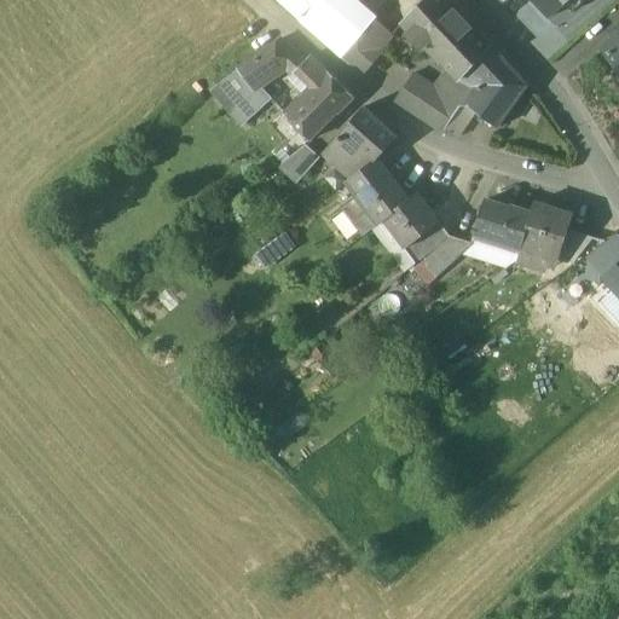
[(277,0),(299,19),(316,0),(277,0)]
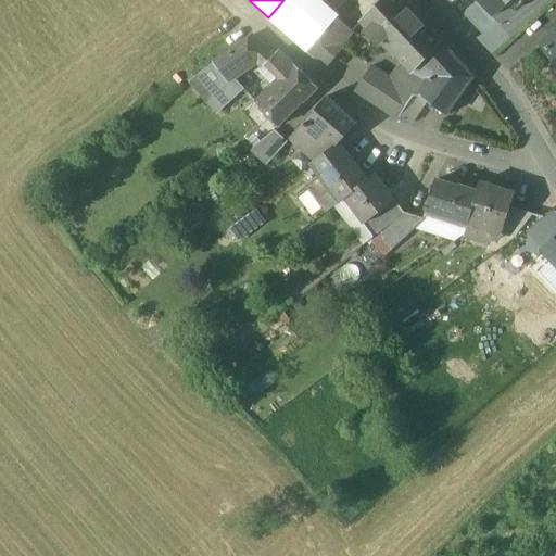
[(337,16),(319,0),(283,0),(268,17),(307,52),(337,16)]
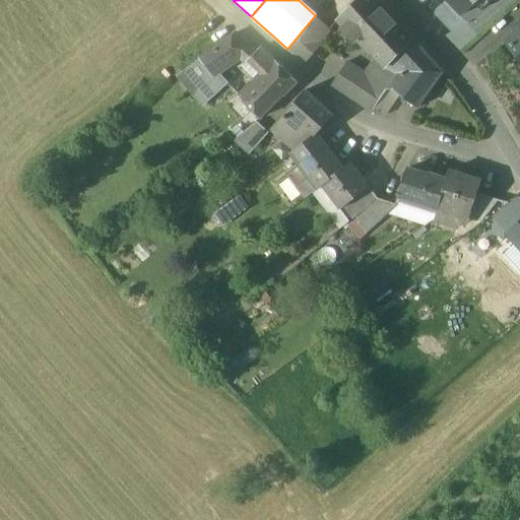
[(405,31),(375,0),(356,0),(336,20),(370,55),(383,42),(389,48),(405,31)]
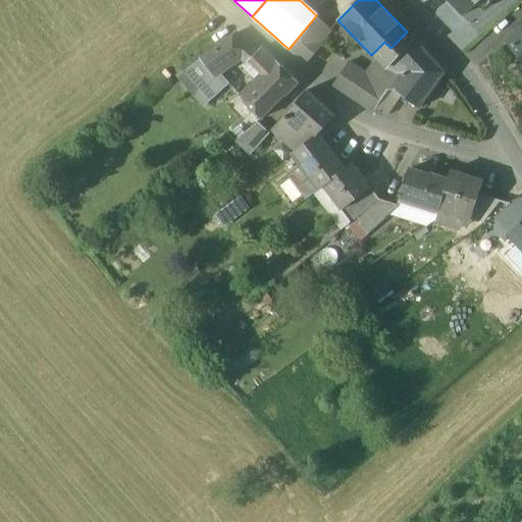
[(450,0),(464,15),(481,0),(450,0)]
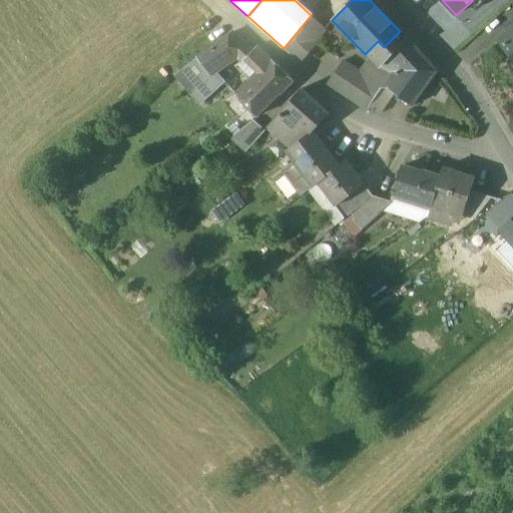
[(326,29),(311,15),(284,48),(302,63),(317,44),(316,43),(326,29)]
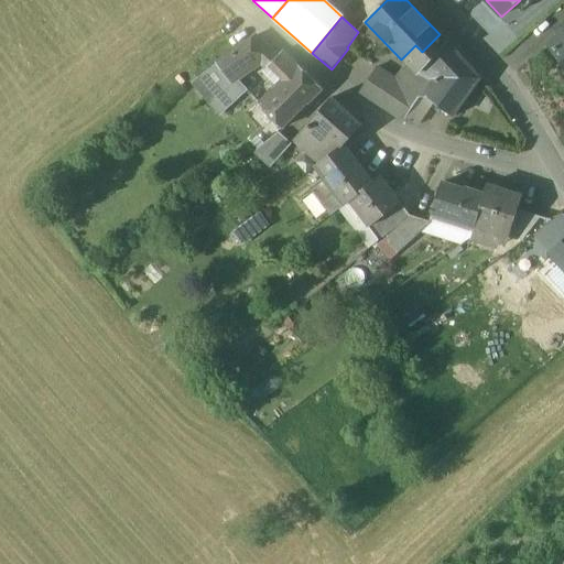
[(563,31),(548,45),(563,64),(563,31)]
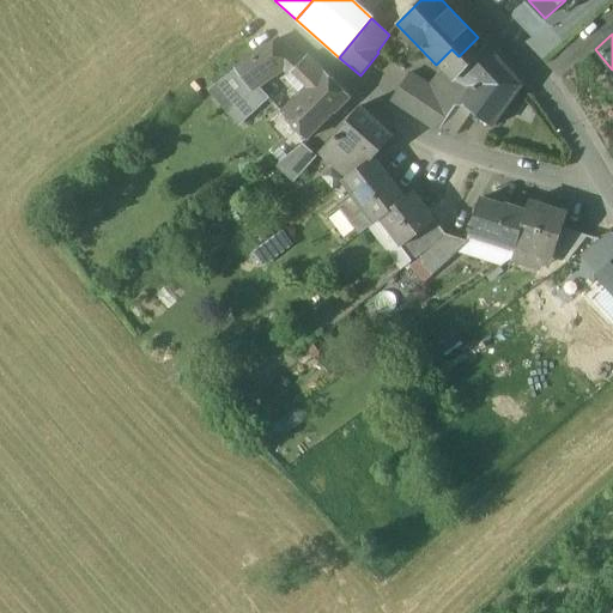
[(478,37),(459,56),(451,49),(436,65),(442,71),(444,67),(455,76),(462,70),(485,46),(478,37)]
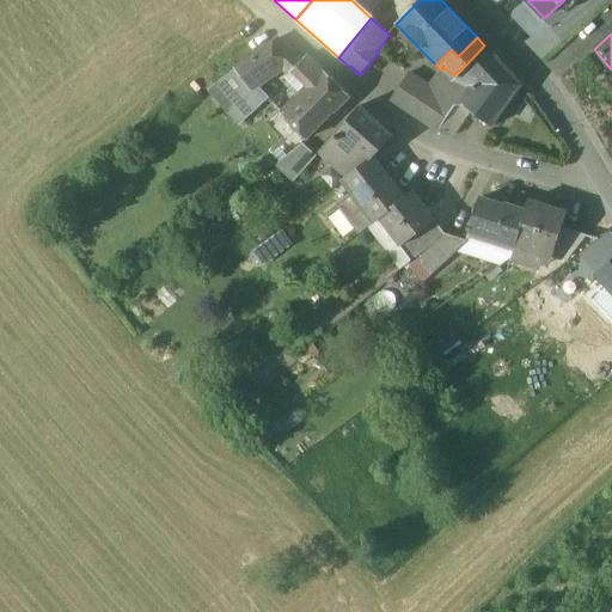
[(301,62),(279,40),(238,71),(249,86),(257,85),(282,63),(293,73),(301,62)]
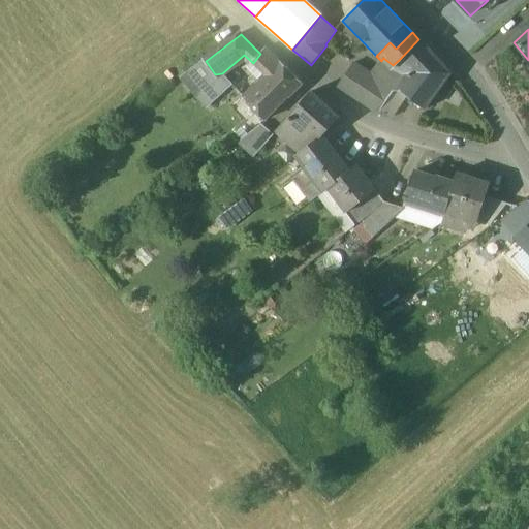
[(450,73),(418,39),(399,60),(412,73),(398,91),(406,96),(425,109),(450,73)]
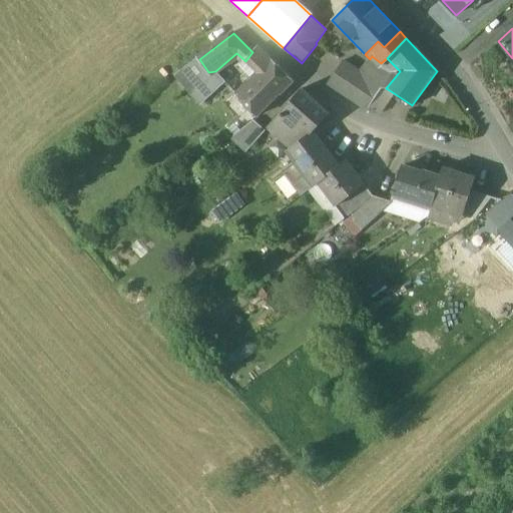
[(293,81),(258,47),(252,52),(245,61),(260,74),(237,96),(257,117),(281,94),(282,95),(284,93),(283,92),(293,81)]
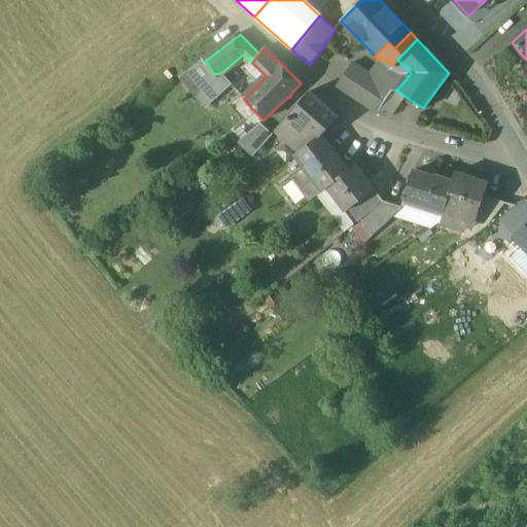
[(380,61),(370,75),(351,64),(336,86),(341,91),(377,113),(391,93),(398,92),(396,91),(411,73),(397,60),(391,65),(382,58),(380,61)]
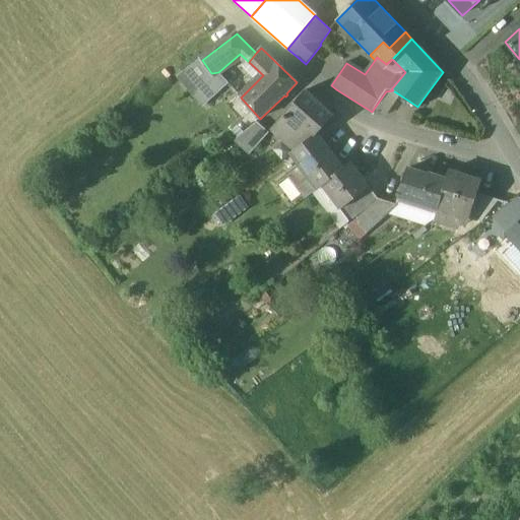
[(202,60),(179,77),(191,91),(211,73),(202,60)]
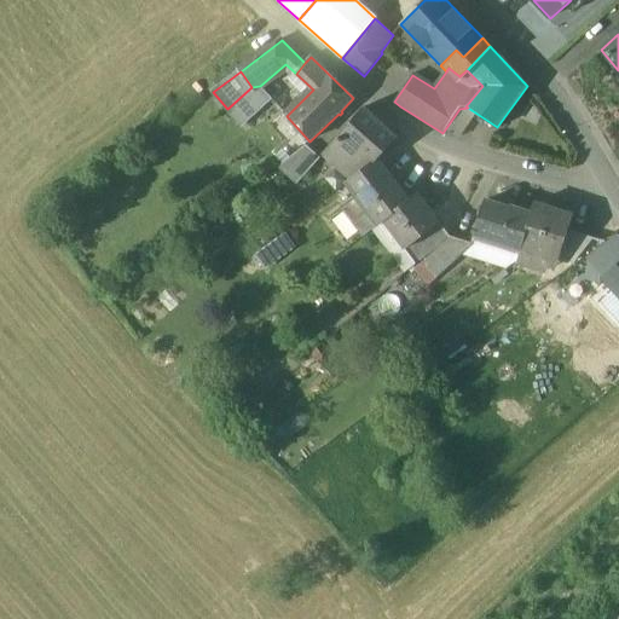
[(260,86),(252,87),(227,109),(241,126),(275,102),(260,86)]
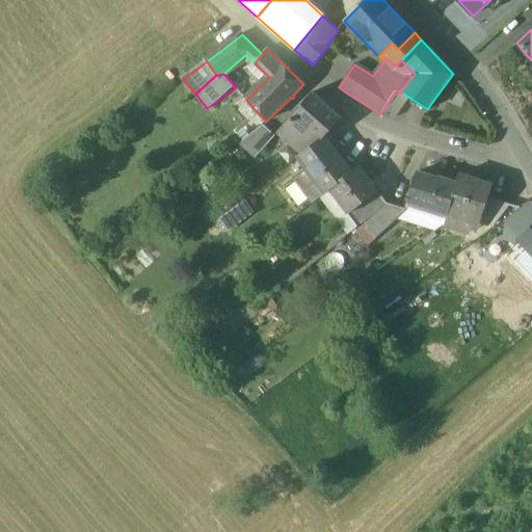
[(402,92),(395,94),(380,114),(392,118),(408,97),(402,92)]
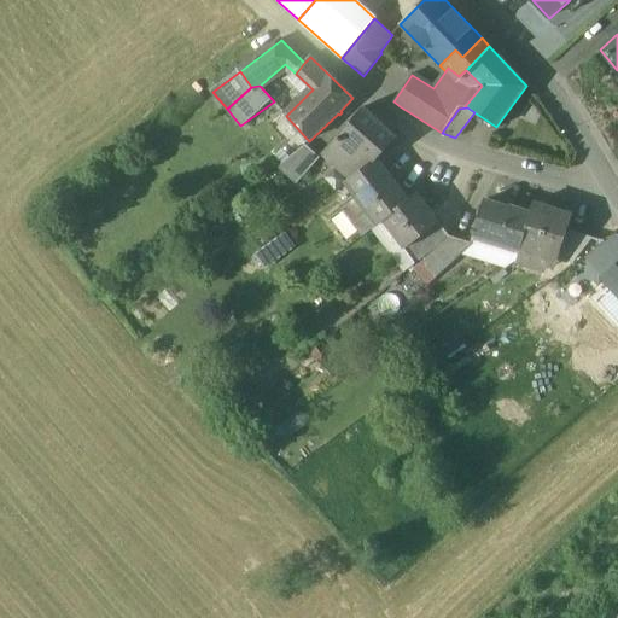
[(396,138),(363,109),(338,135),(365,159),(371,165),(396,138)]
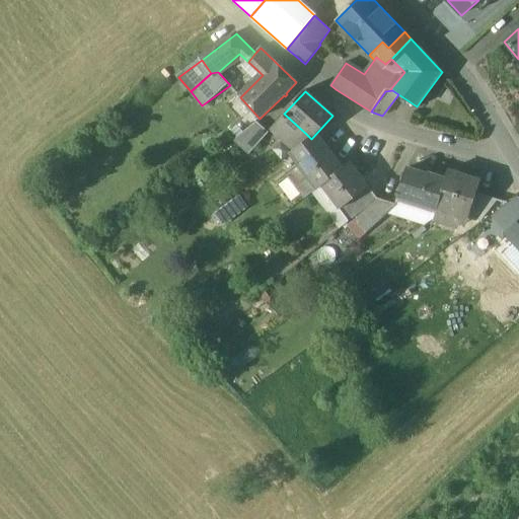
[(306,134),(284,114),(275,125),(295,147),(306,134)]
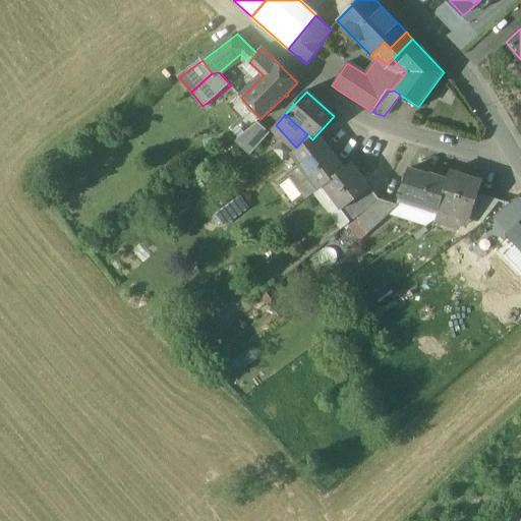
[(258,122),(233,140),(249,155),(270,132),(258,122)]
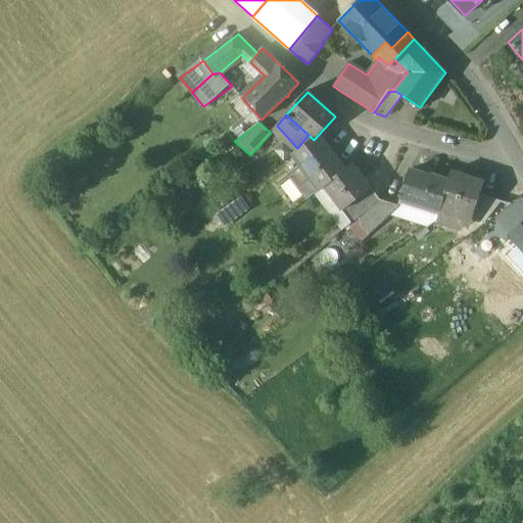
[(346,170),(320,135),(314,140),(292,155),(320,190),(324,187),(346,170)]
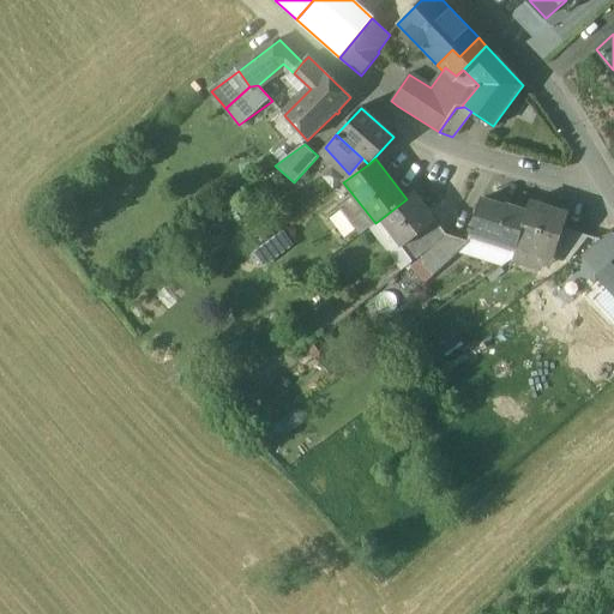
[(407,199),(380,220),(403,248),(410,242),(437,222),(415,193),(407,199)]
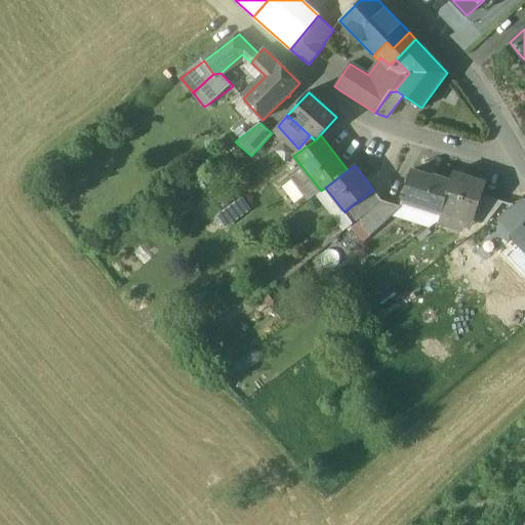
[(433,177),(411,170),(402,200),(441,212),(442,210),(451,182),(433,176),(433,177)]
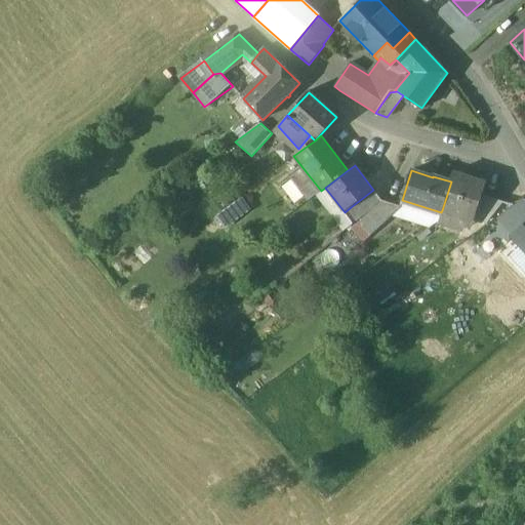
[(486,184),(453,173),(451,182),(442,210),(474,220),(482,196),(486,184)]
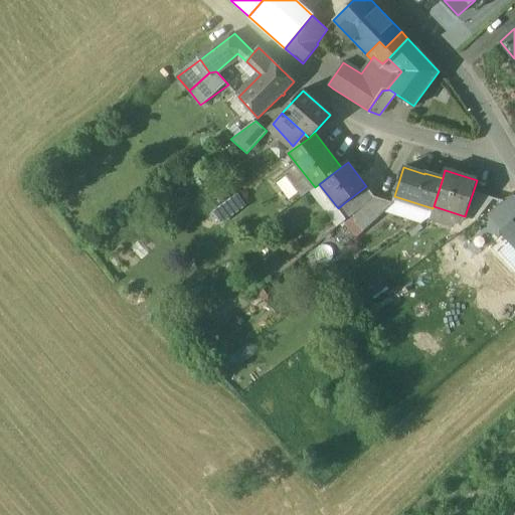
[(366,186),(344,203),(352,214),(375,197),(366,186)]
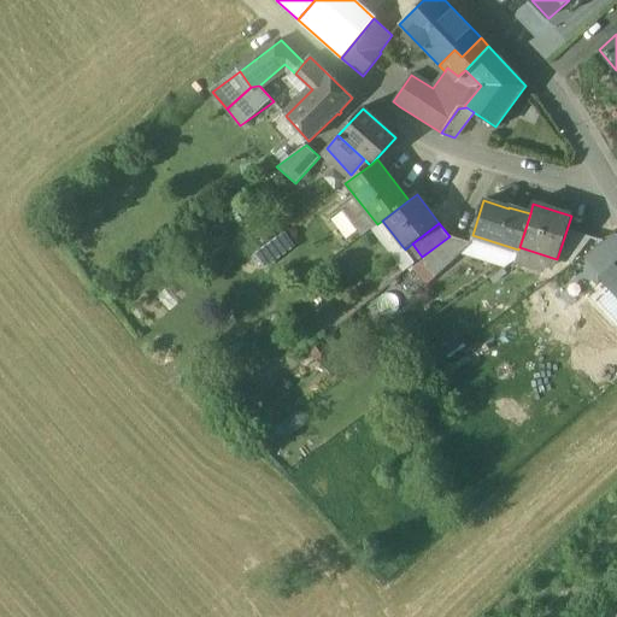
[(591,239),(566,230),(557,259),(570,263),(591,239)]
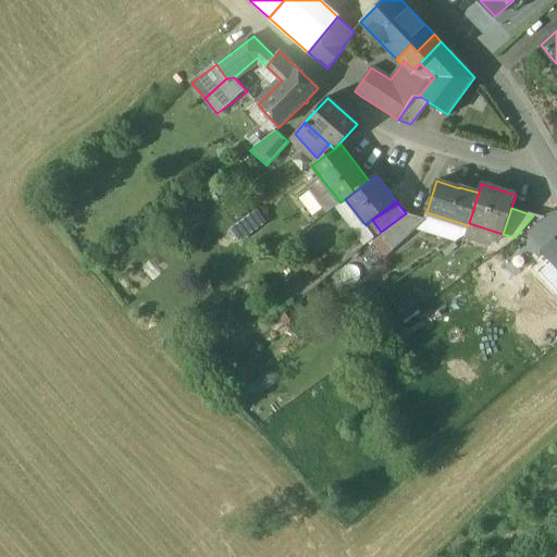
[(240,218),(247,232),(264,223),(258,209),(240,218)]
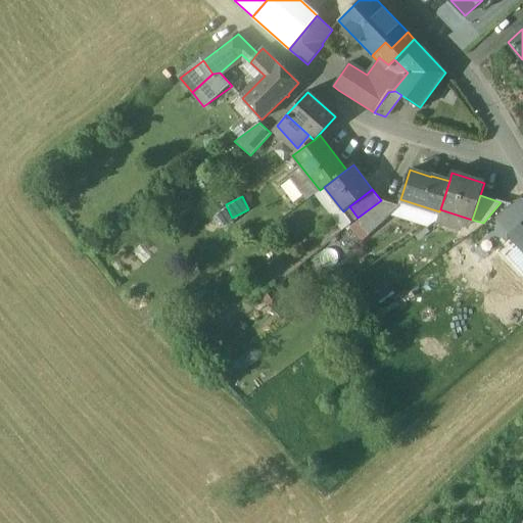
[(522,196),(512,207),(522,222),(522,196)]
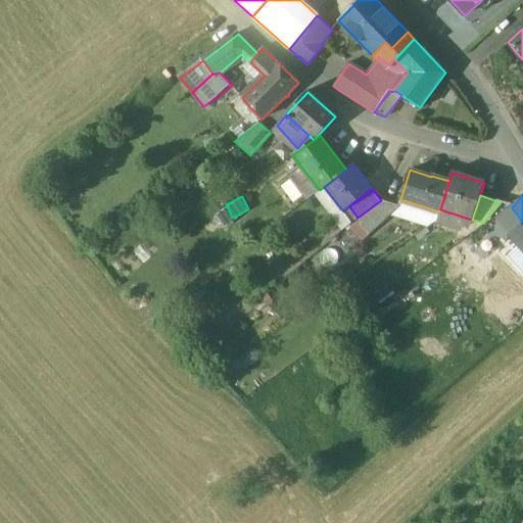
[(399,205),(382,199),(381,200),(359,222),(371,235),(399,206),(399,205)]
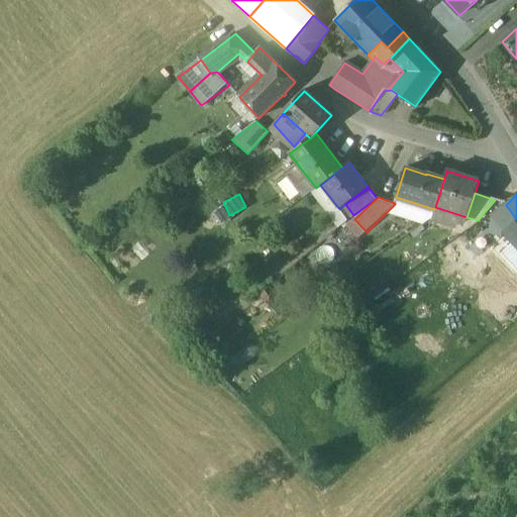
[(516,222),(507,231),(516,242),(516,222)]
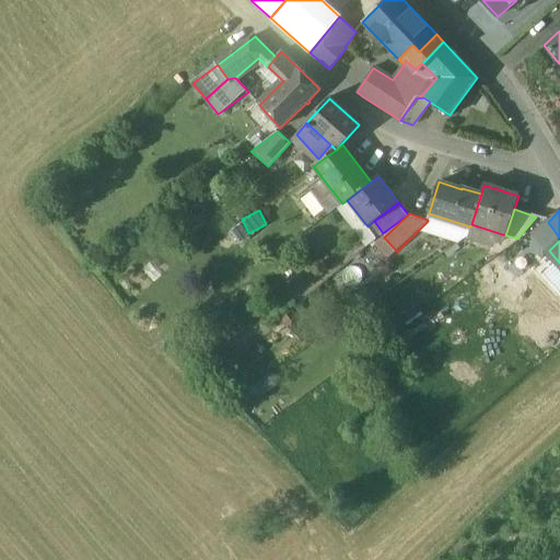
[(466,268),(497,318),(531,299),(500,248),(466,268)]
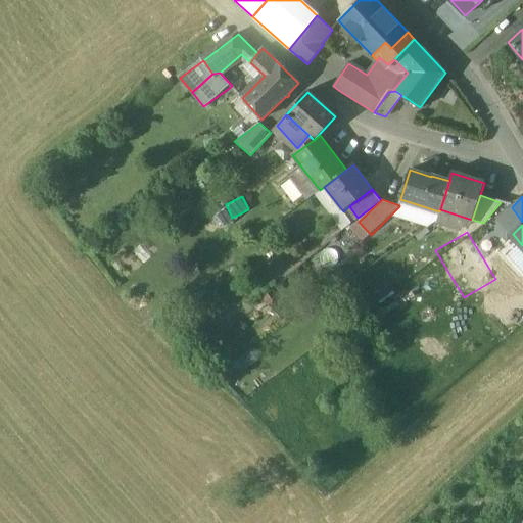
[(522,255),(522,245),(513,234),(508,238),(522,256),(522,255)]
